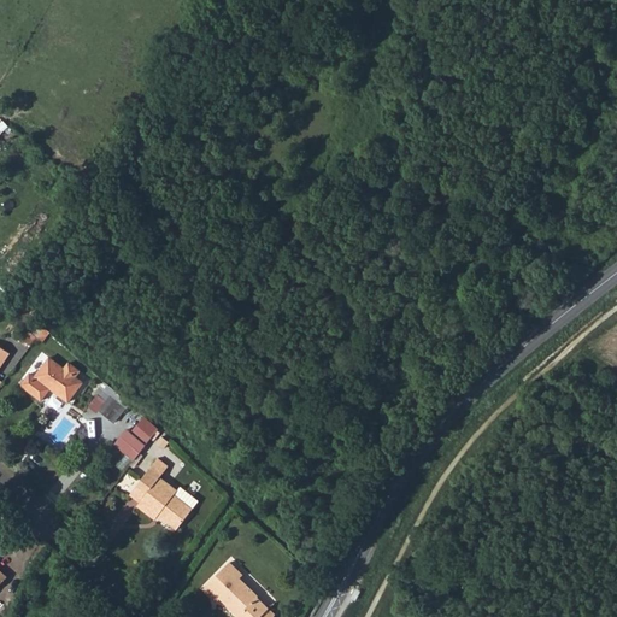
[(50,327),(45,322),(36,333),(42,336),(50,327)]
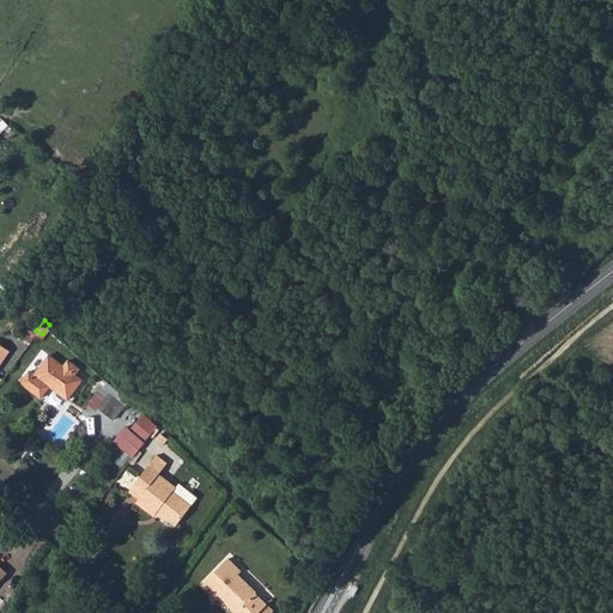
[(65,366),(49,354),(35,375),(30,371),(19,384),(40,400),(50,387),(68,400),(83,381),(76,375),(80,369),(68,360),(65,366)]
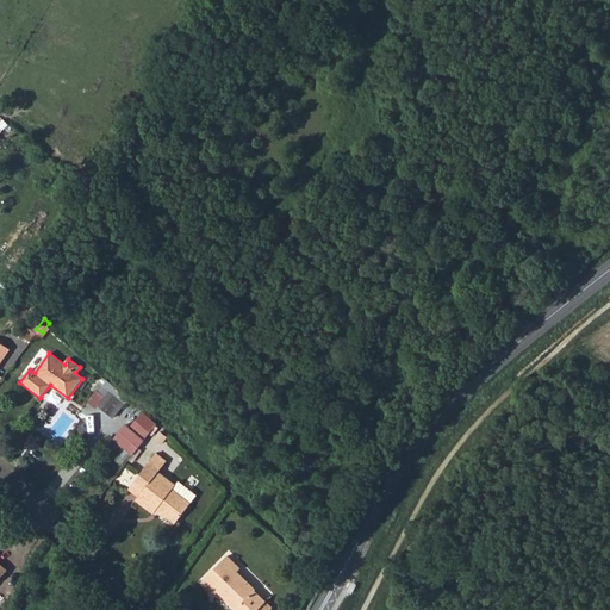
[(99,406),(113,418),(125,403),(103,386),(99,392),(106,397),(99,406)]
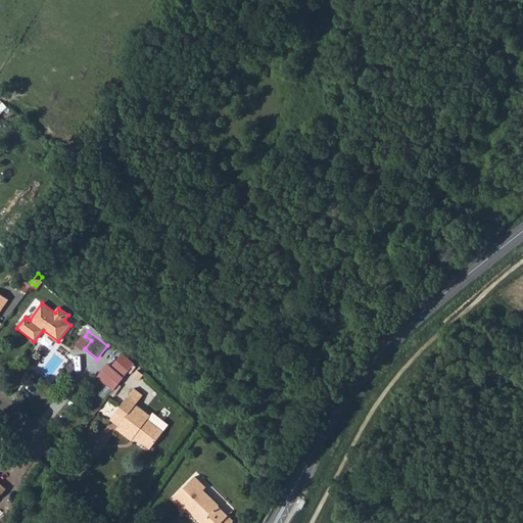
[(114,388),(129,369),(113,358),(99,377),(114,388)]
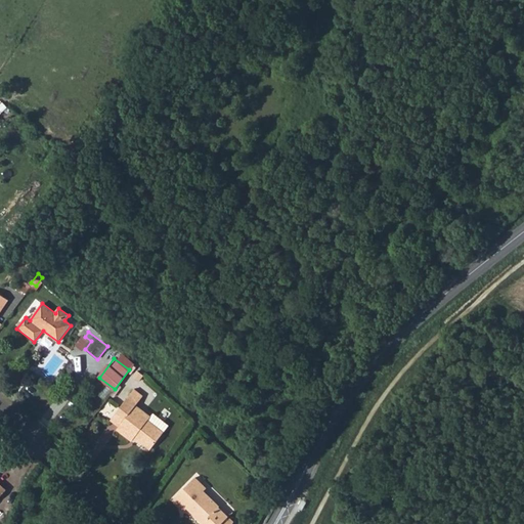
[(132,378),(138,383),(142,378),(136,373),(132,378)]
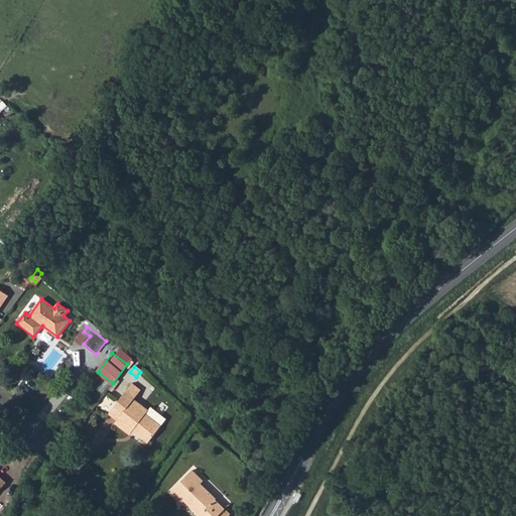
[(116,403),(125,410),(118,420),(115,423),(130,434),(133,431),(149,443),(162,426),(146,414),(149,411),(134,399),(141,391),(132,383),(116,403)]
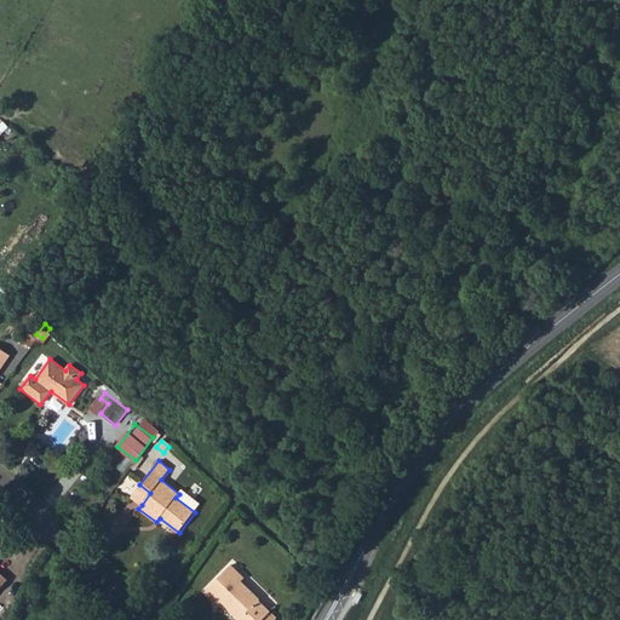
[(131,497),(142,505),(150,493),(139,484),(131,497)]
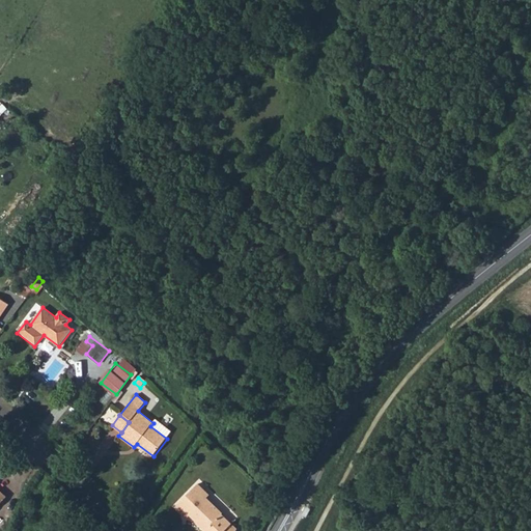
[(150,426),(167,439),(172,431),(157,419),(154,423),(150,426)]
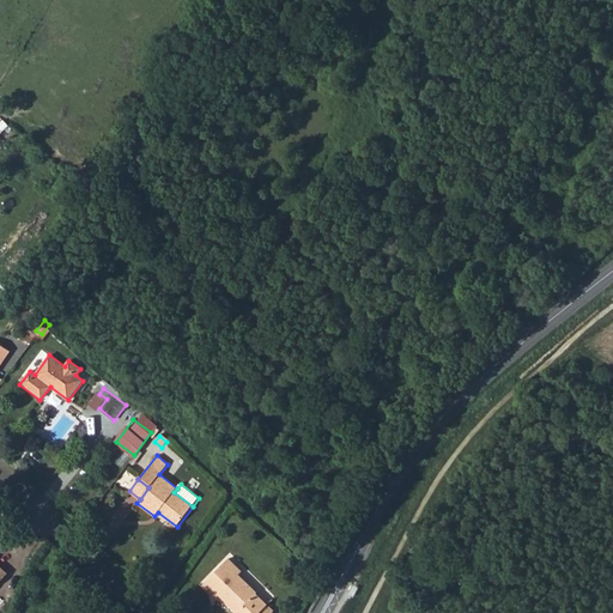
[(207,589),(213,583),(219,589),(217,592),(235,610),(232,612),(269,612),(271,612),(252,594),(253,592),(236,574),(230,568),(232,564),(225,556),(199,581),(207,589)]
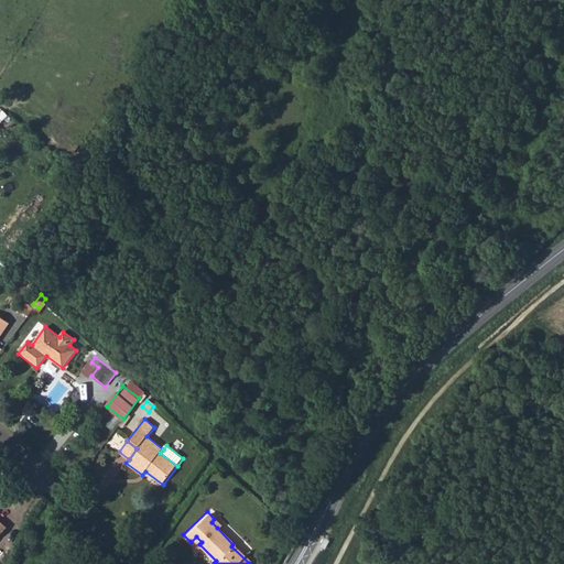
[(212,522),(217,528),(220,524),(214,519),(212,522)]
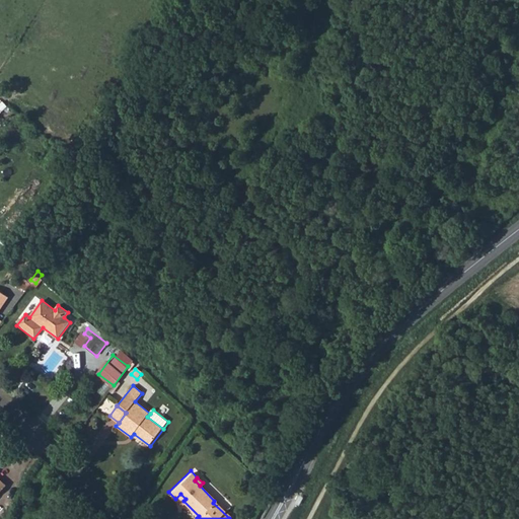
[(175,499),(180,504),(183,501),(186,499),(180,494),(175,499)]
